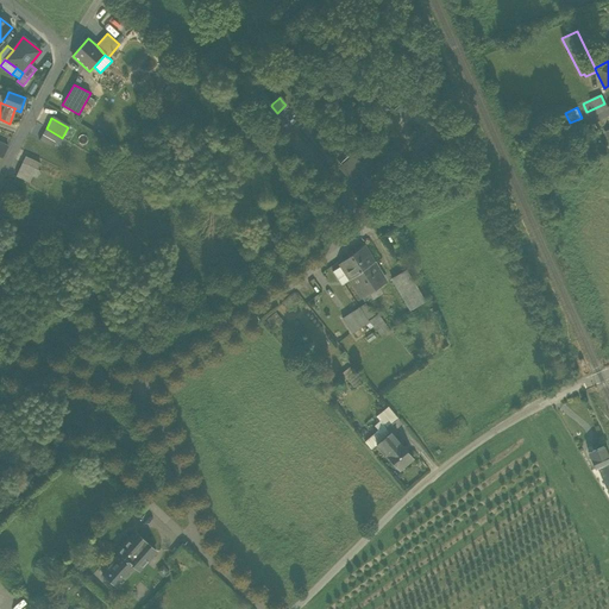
[(58,136),(46,129),(39,140),(51,148),(58,136)]
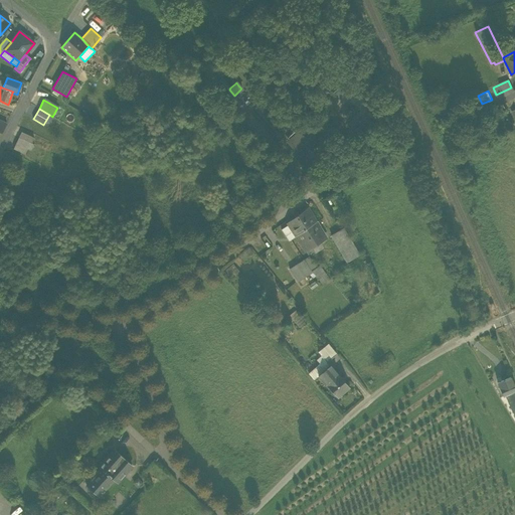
[(21,132),(19,137),(31,143),(34,138),(21,132)]
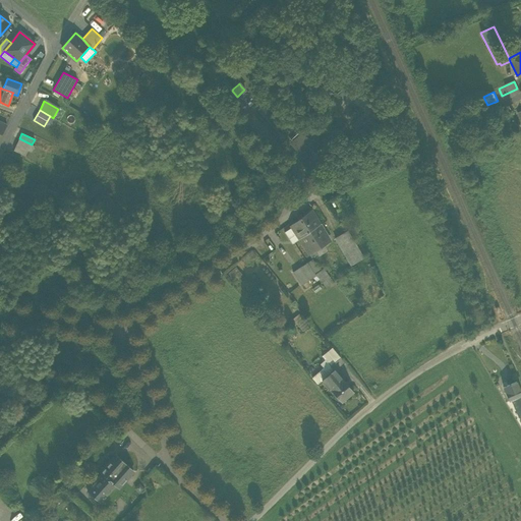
[(35,147),(32,145),(19,138),(13,151),(23,156),(26,150),(32,153),(35,147)]
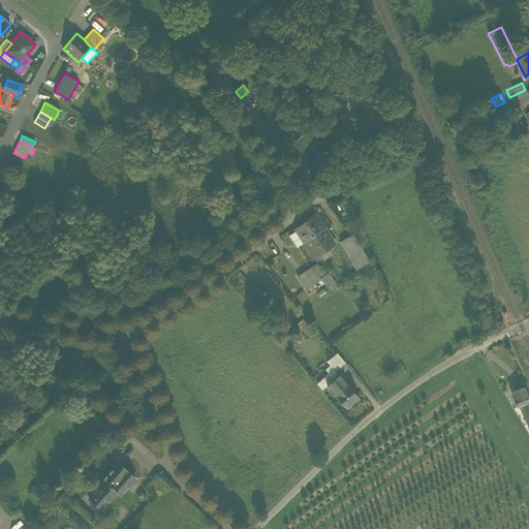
[(296,229),(304,243),(324,228),(316,214),(296,229)]
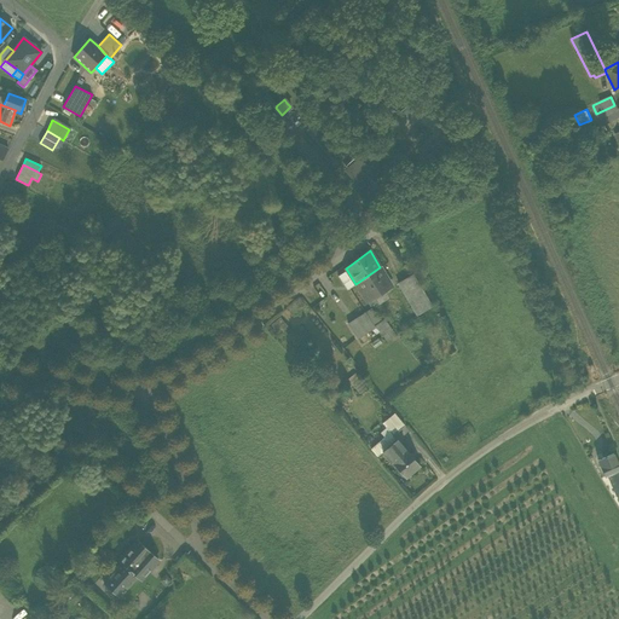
[(391,285),(380,267),(356,284),(366,301),(391,285)]
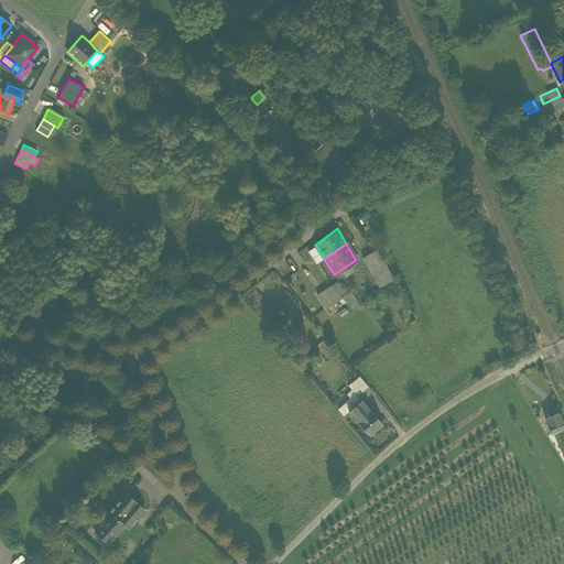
[(306,251),(316,266),(318,263),(324,259),(315,245),(306,251)]
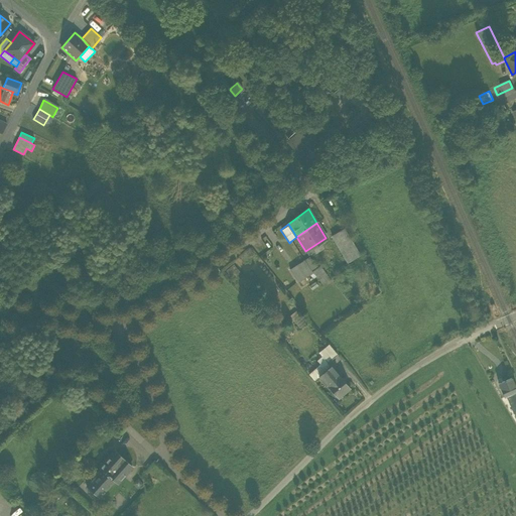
[(332,237),(341,252),(354,245),(345,229),(342,230),(332,237)]
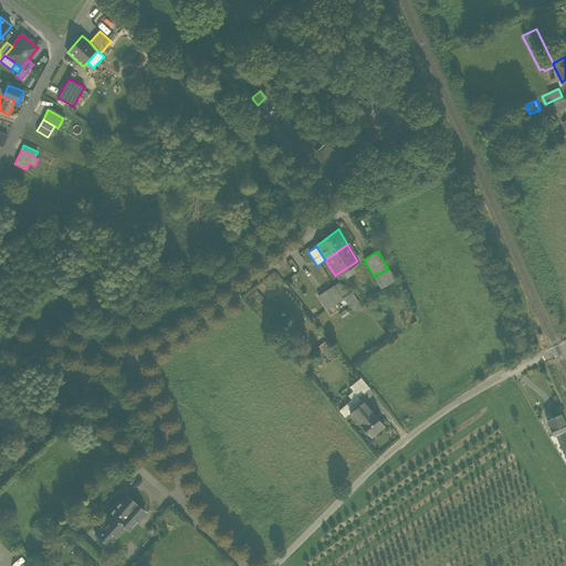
[(374,276),(379,289),(395,280),(388,269),(374,276)]
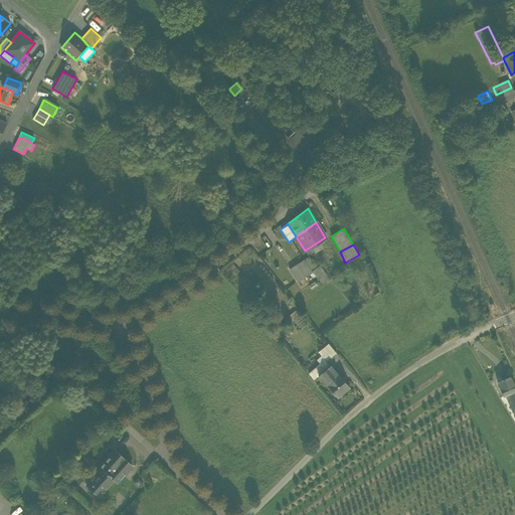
[(240,255),(243,260),(254,251),(250,246),(240,255)]
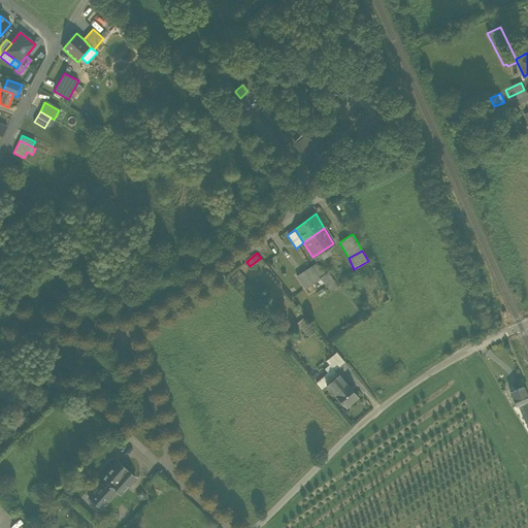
[(235,270),(243,281),(249,276),(241,266),(235,270)]
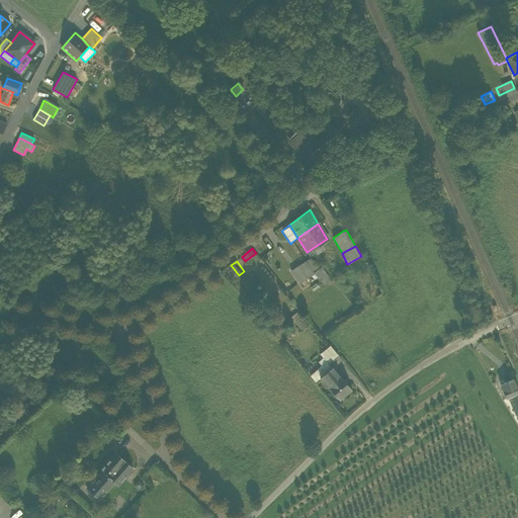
[(306,261),(297,266),(290,271),(299,284),(306,279),(314,274),(313,273),(306,261)]
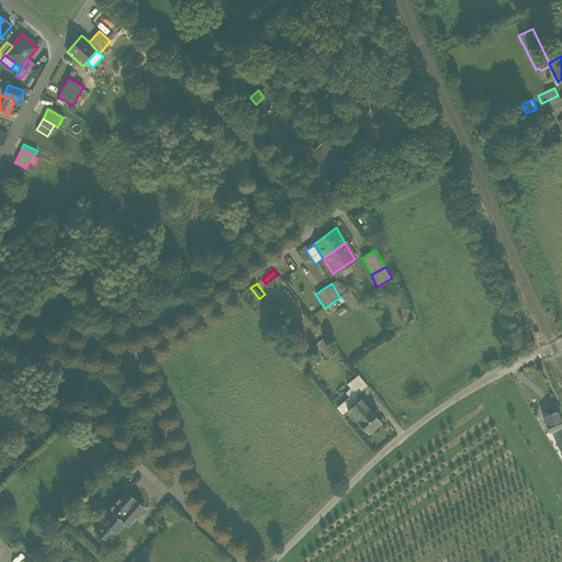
[(347,384),(351,389),(357,396),(357,395),(368,386),(358,375),(347,384)]
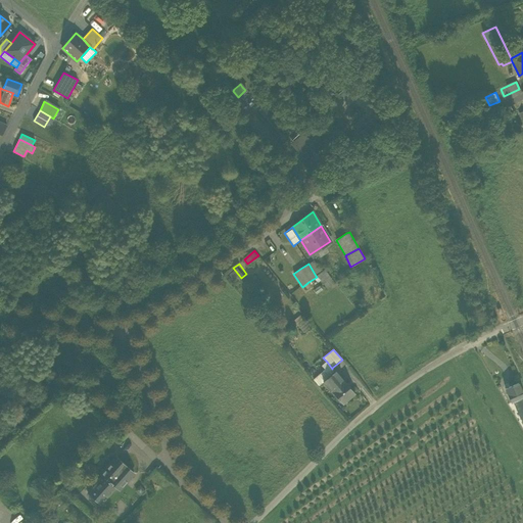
[(323,382),(335,371),(332,368),(332,369),(327,362),(322,366),(325,370),(314,380),(319,386),(323,382)]
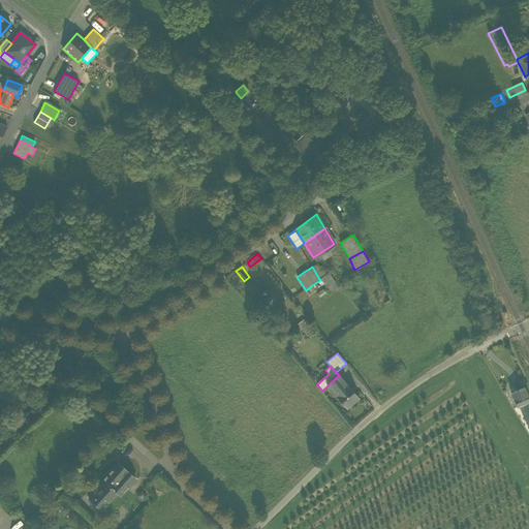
[(327,386),(335,396),(347,385),(339,375),(327,386)]
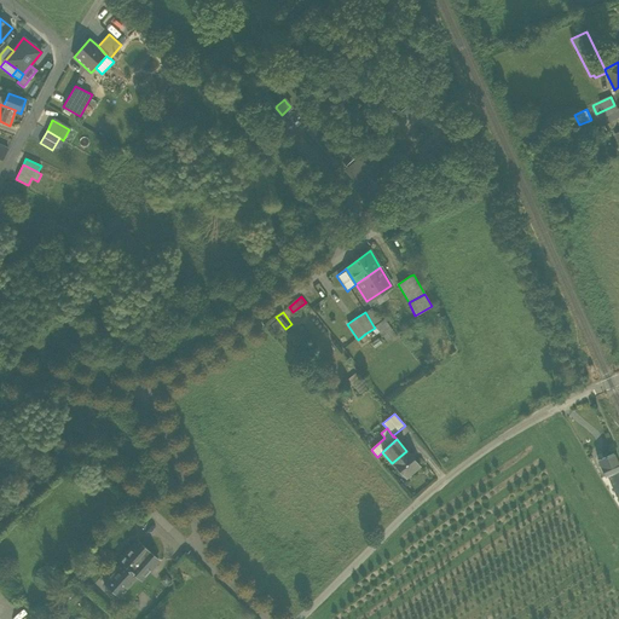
[(421,467),(408,451),(406,451),(392,463),(405,479),(421,467)]
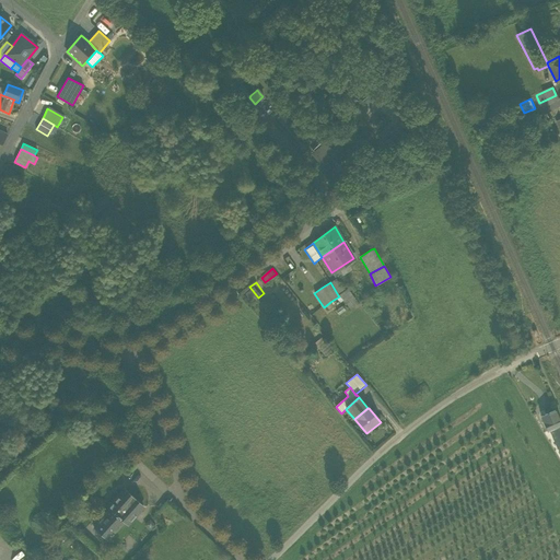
[(549,431),(551,435),(559,431),(558,426),(559,424),(555,410),(539,417),(546,432),(549,431)]
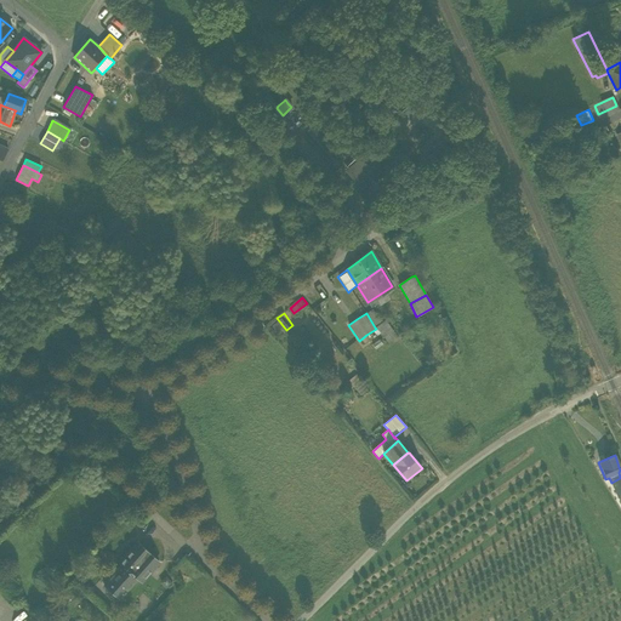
[(103,585),(119,599),(138,579),(142,581),(159,562),(138,543),(120,563),(123,564),(103,585)]
